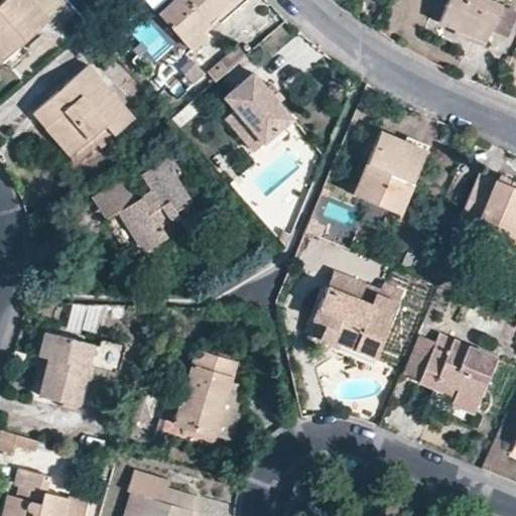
[(0,42),(12,56),(25,44),(50,22),(48,21),(69,4),(65,0),(3,0),(0,3),(0,42)]
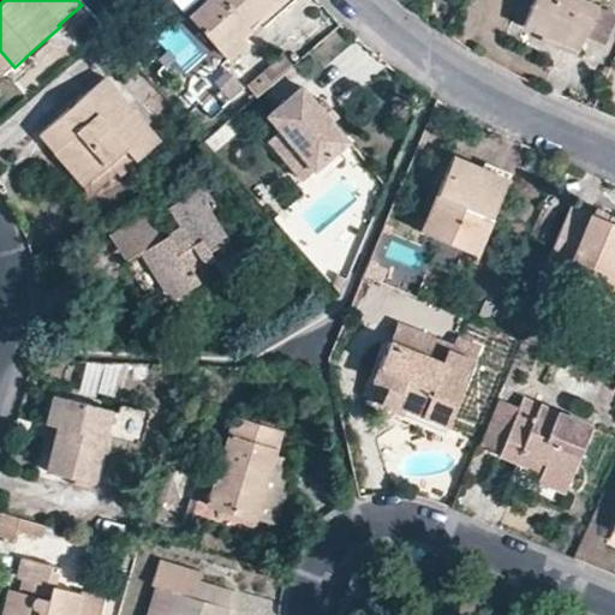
[(213,0),(193,18),(220,48),(238,33),(273,0),(213,0)]
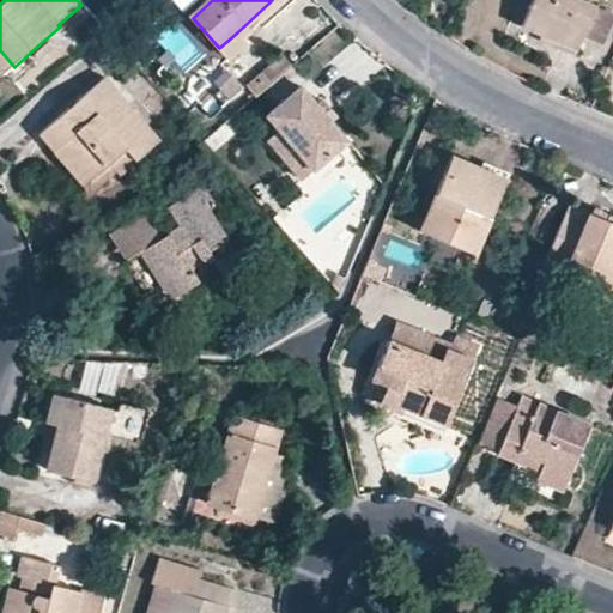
[(582,40),(595,11),(570,0),(535,0),(523,29),(557,44),(553,50),(574,60),(582,40)]
